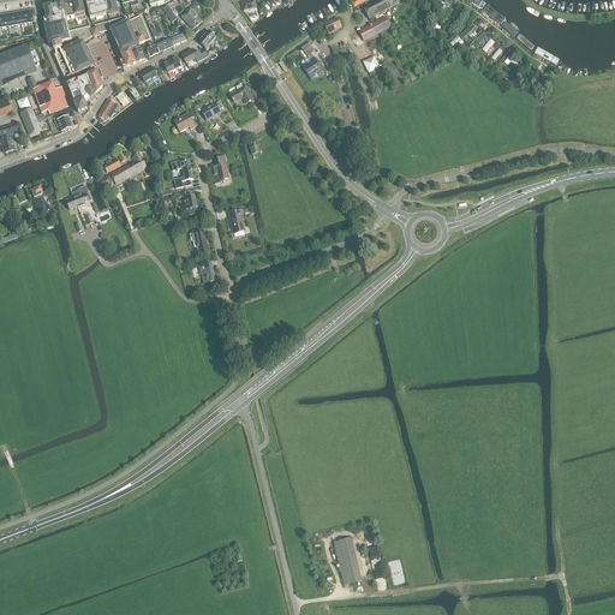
[(45,7),(47,18),(43,19),(49,46),(53,45),(54,51),(63,48),(61,42),(70,41),(64,15),(65,13),(66,18),(71,18),(72,21),(76,19),(77,22),(87,21),(83,5),(82,1),(81,0),(75,0),(73,0),(73,3),(64,5),(63,3),(57,5),(57,6),(53,7),(52,6),(45,7)]
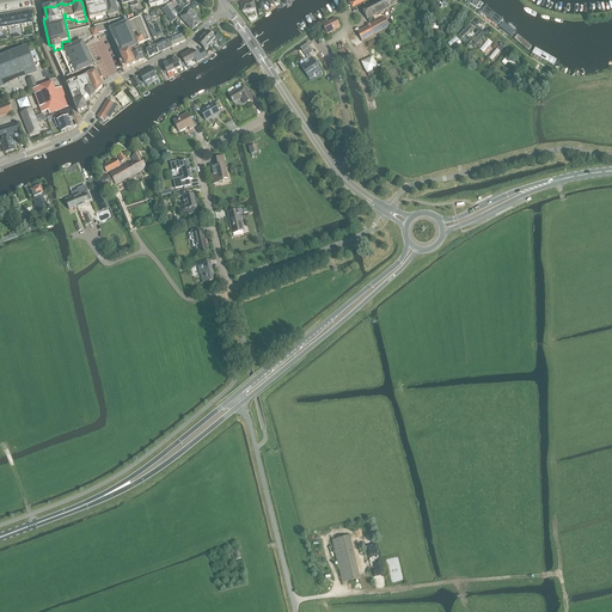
[(85,0),(81,1),(83,5),(86,4),(90,19),(108,14),(109,17),(118,14),(114,0),(85,0)]
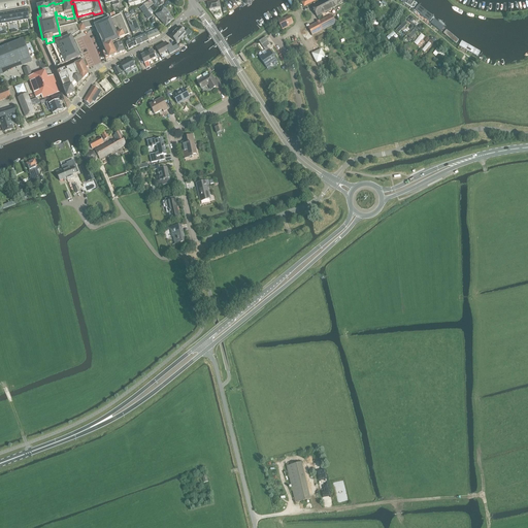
[(317,17),(347,1),(345,0),(325,0),(311,7),(317,17)]
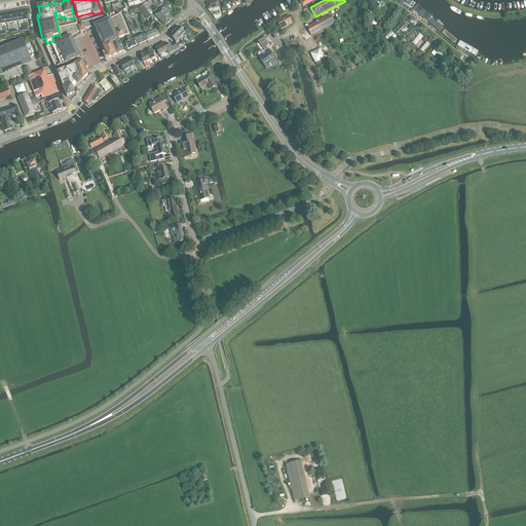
[(410,0),(399,0),(413,8),(416,3),(410,0)]
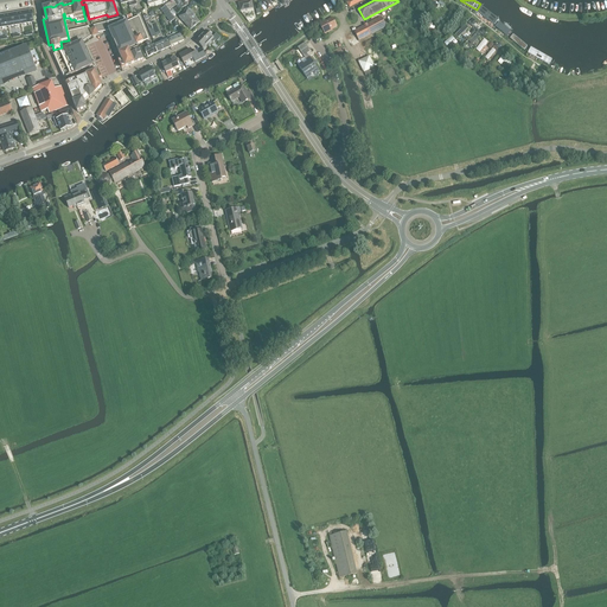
[(238,4),(240,7),(241,11),(254,8),(251,1),(238,4)]
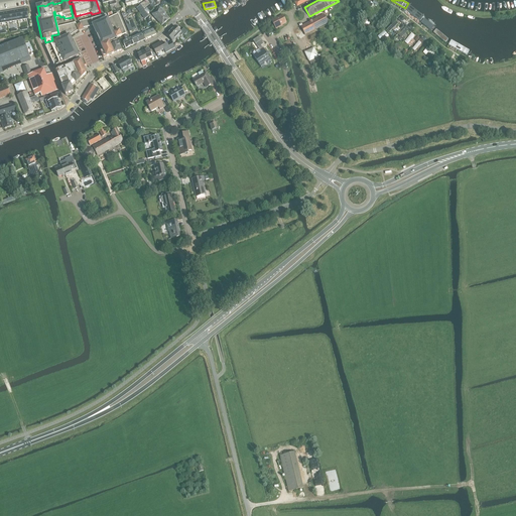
[(424,16),(410,5),(406,10),(420,21),(424,16)]
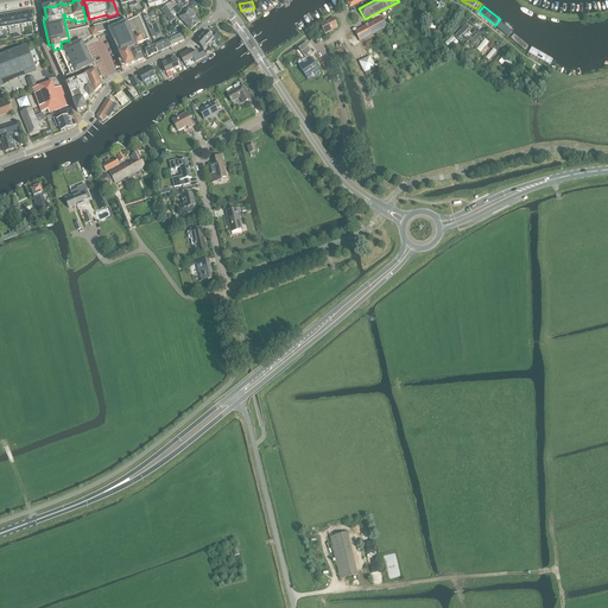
[(165,7),(160,11),(171,23),(175,19),(165,7)]
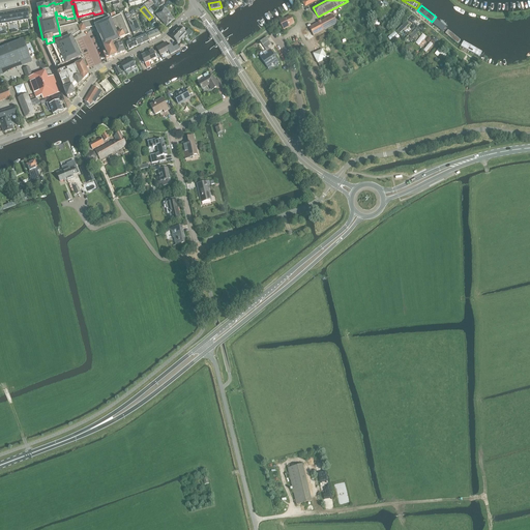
[(165,8),(162,10),(156,15),(167,27),(175,20),(169,13),(170,13),(166,8),(165,9),(165,8)]
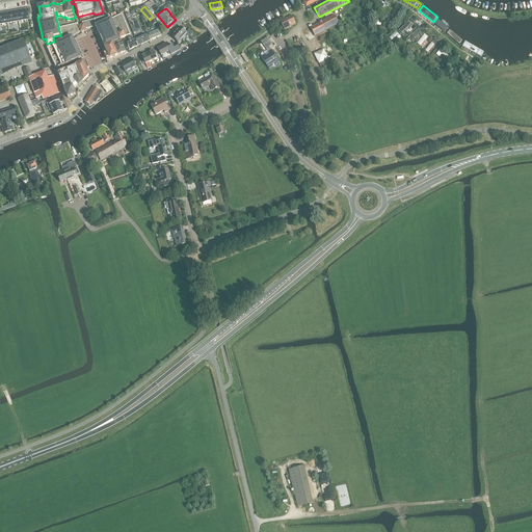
[(129,14),(126,15),(133,33),(140,30),(136,20),(133,21),(129,14)]
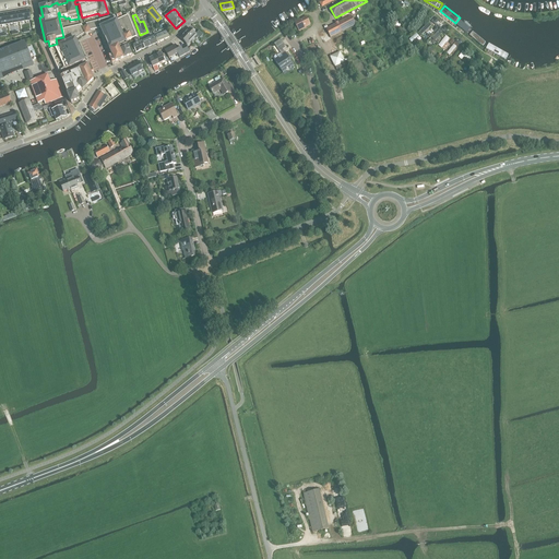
[(115,16),(109,18),(86,24),(90,31),(100,28),(103,32),(113,55),(109,56),(113,63),(127,57),(130,56),(132,55),(127,42),(138,37),(128,15),(116,21),(115,16)]
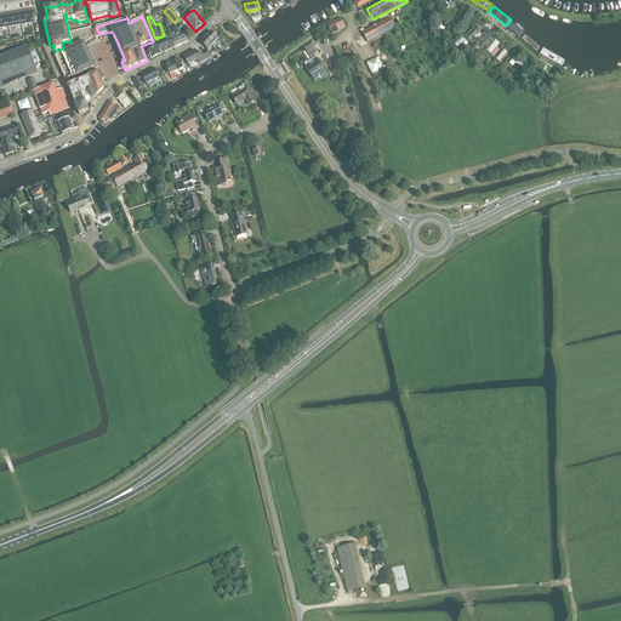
[(332,34),(345,27),(340,18),(328,26),(332,34)]
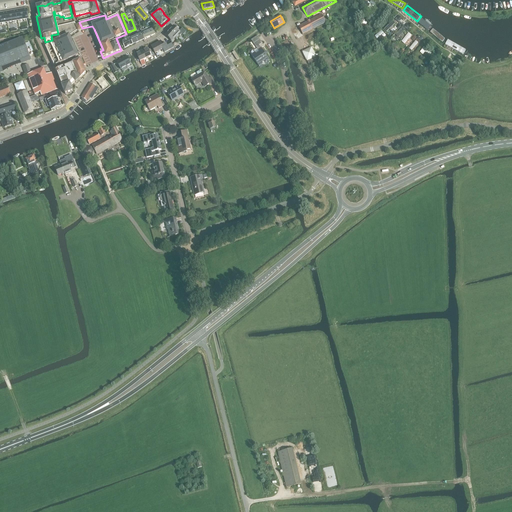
[(309,21),(299,26),(303,34),(325,23),(321,15),(314,18),(309,21)]
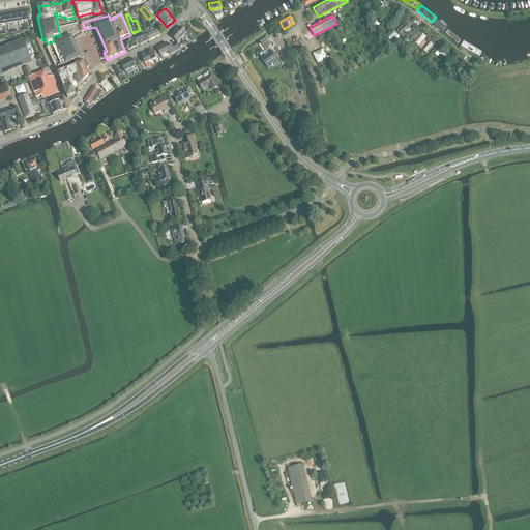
[(433,23),(444,32),(447,28),(437,19),(433,23)]
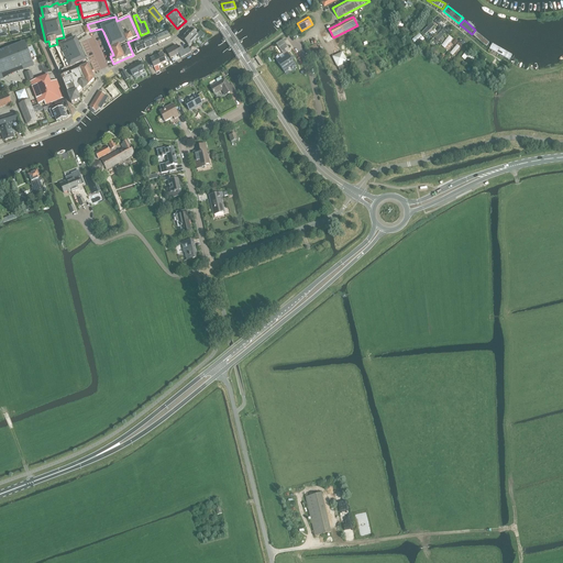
[(434,25),(432,23),(422,32),(426,35),(434,25)]
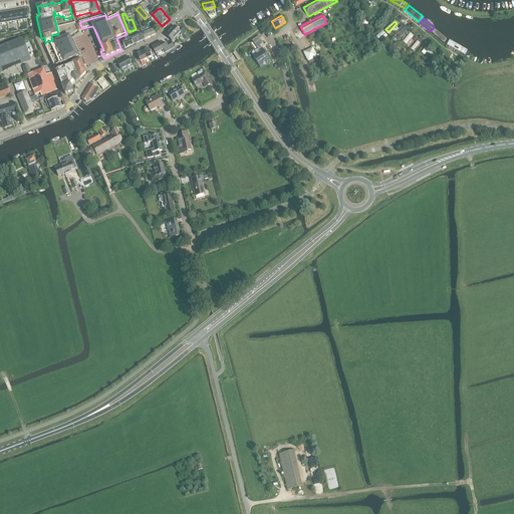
[(61,38),(61,40),(69,36),(78,30),(75,23),(58,27),(61,38)]
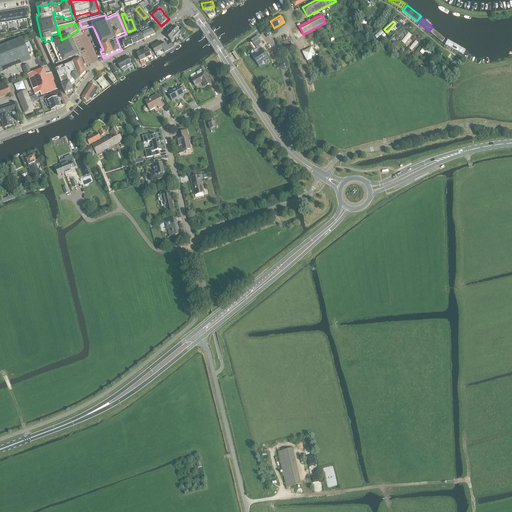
[(144,38),(155,34),(152,26),(145,29),(145,30),(142,31),(144,38)]
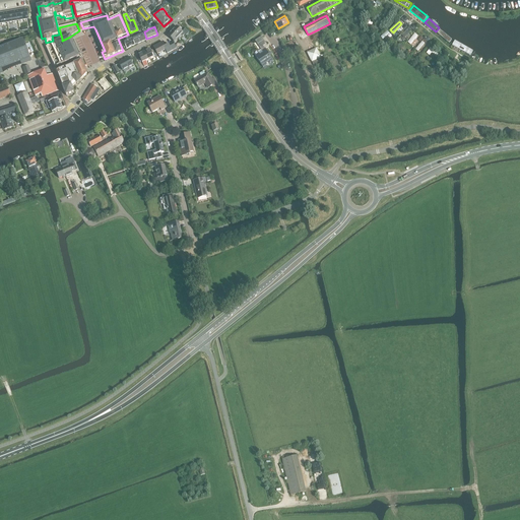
[(177,26),(173,31),(179,38),(181,35),(181,36),(183,33),(177,26)]
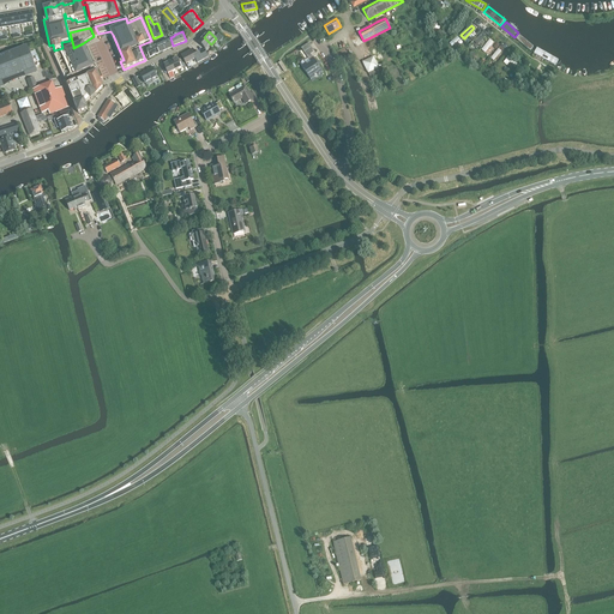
[(244,42),(242,43),(245,46),(246,46),(257,38),(259,36),(257,34),(254,35),(244,42)]
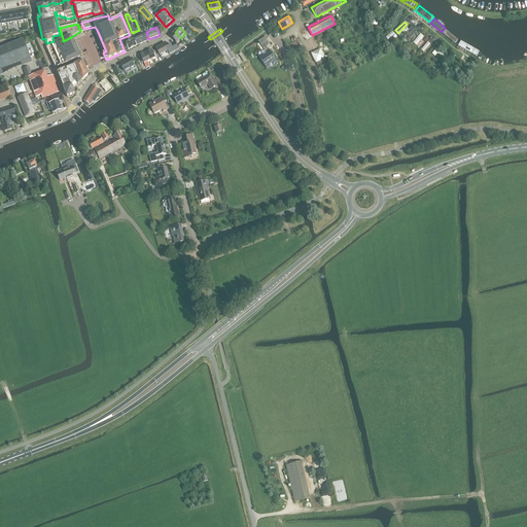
[(445,29),(442,33),(457,45),(460,42),(445,29)]
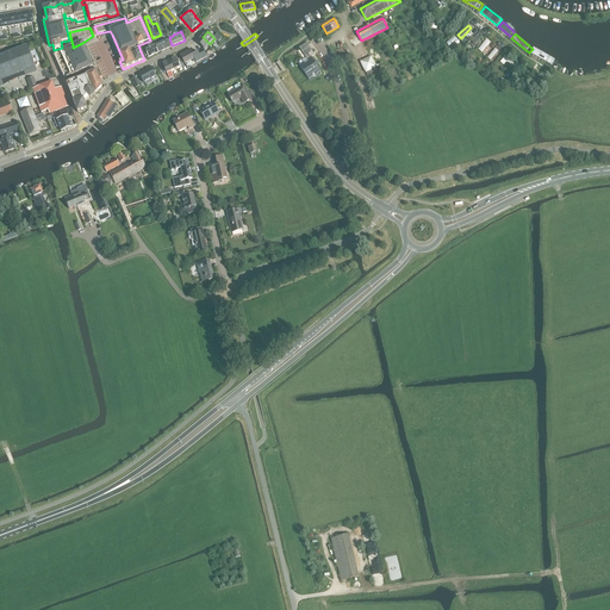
[(458,39),(455,36),(447,43),(449,47),(458,39)]
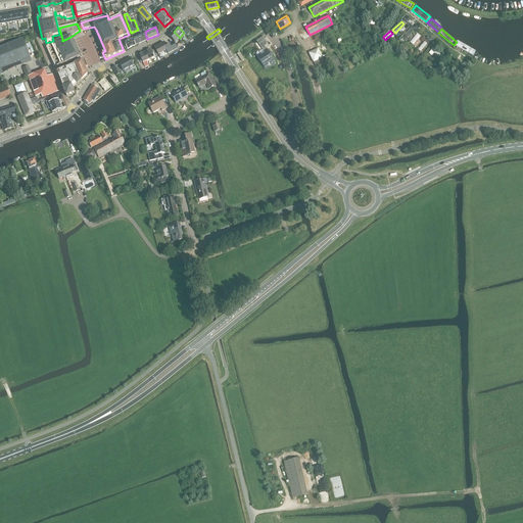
[(177,40),(180,38),(174,32),(169,36),(175,42),(171,44),(171,45),(174,51),(178,49),(176,45),(179,41),(178,40),(177,40)]
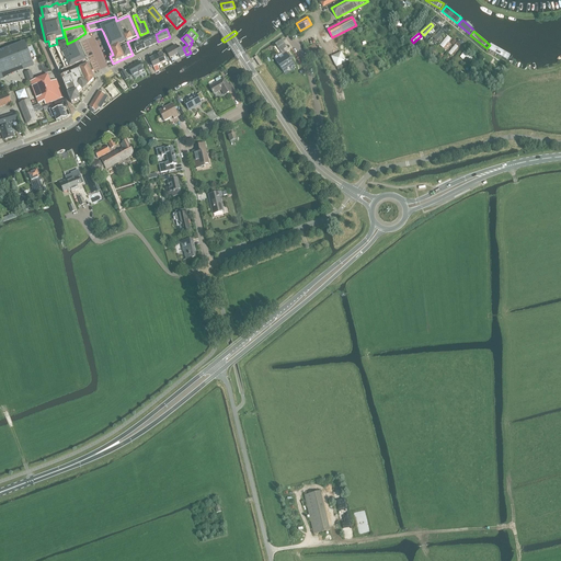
[(146,48),(158,43),(155,36),(152,37),(152,36),(146,38),(147,41),(144,42),(146,48)]
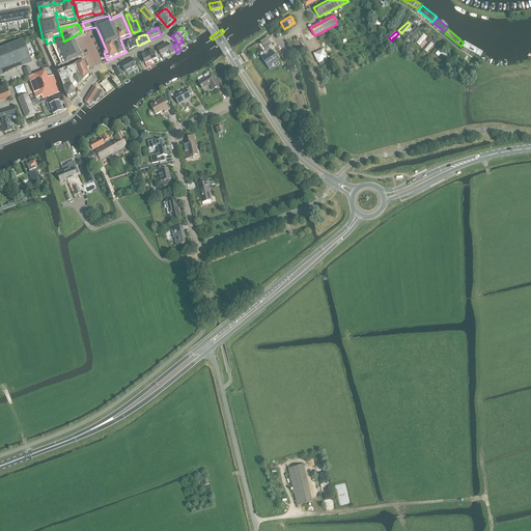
[(426,36),(424,34),(417,44),(420,46),(426,36)]
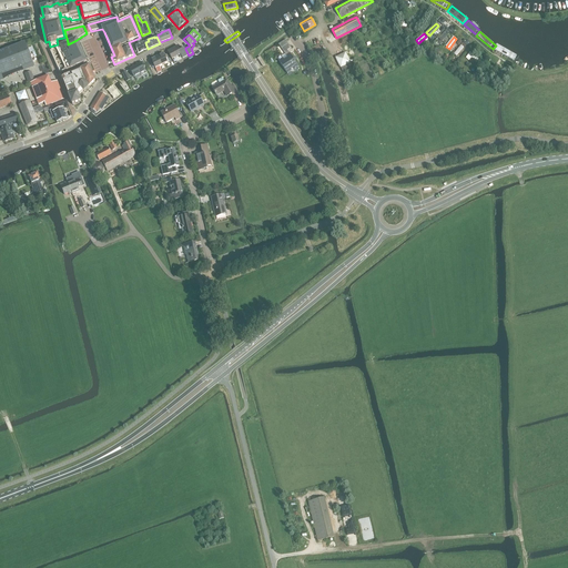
[(148,49),(144,42),(142,43),(141,39),(137,41),(139,46),(135,47),(139,53),(148,49)]
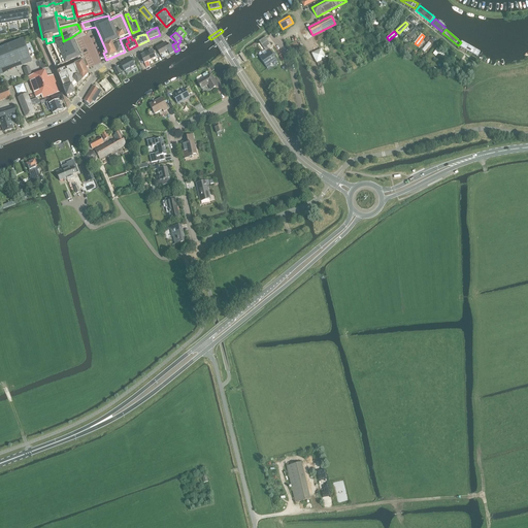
[(53,51),(52,50),(55,48),(57,52),(74,43),(73,42),(74,42),(73,40),(72,38),(71,37),(63,41),(63,39),(61,40),(61,41),(46,47),(48,53),(53,51)]
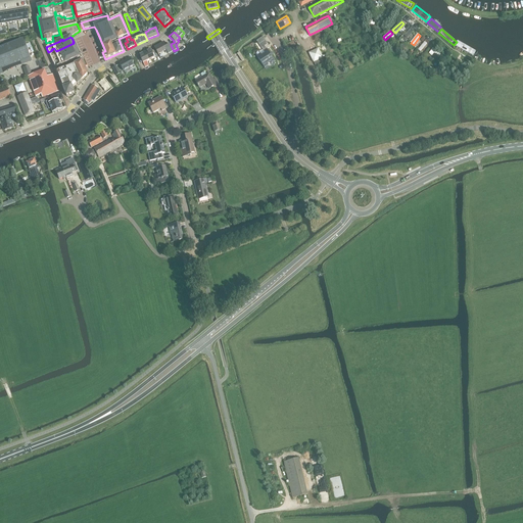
[(259,53),(260,54),(257,56),(265,68),(269,65),(268,64),(271,62),(272,63),(275,61),(271,55),(272,55),(270,53),(265,47),(268,44),(263,37),(256,41),(263,50),(260,52),(259,53)]
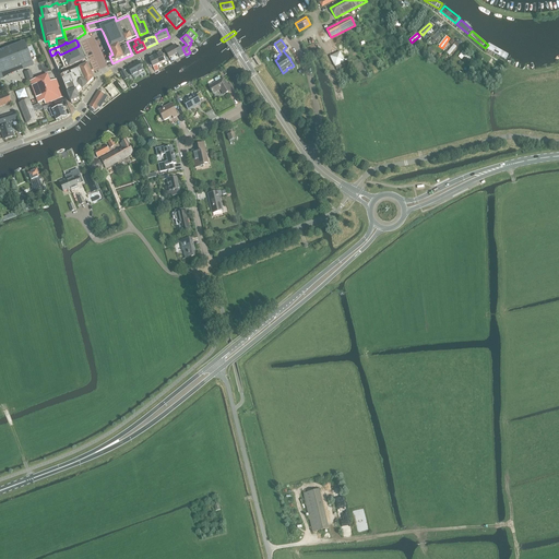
[(228,47),(227,48),(228,50),(229,49),(239,43),(240,42),(239,40),(238,40),(228,47)]
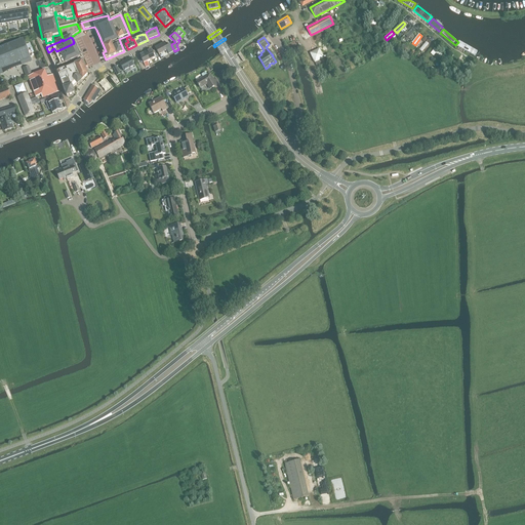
[(5,46),(0,47),(0,70),(30,59),(23,40),(8,45),(5,46)]
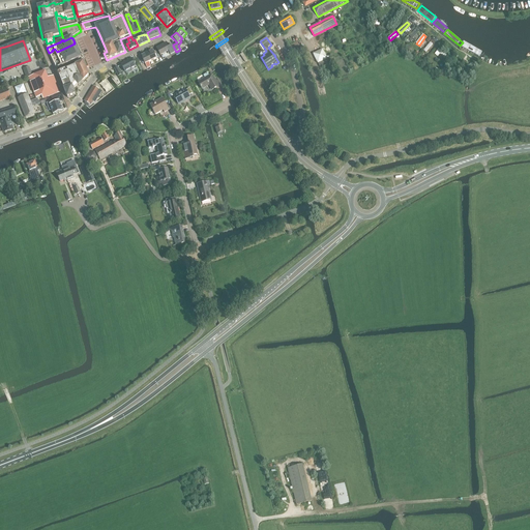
[(461,48),(479,57),(482,52),(464,41),(461,48)]
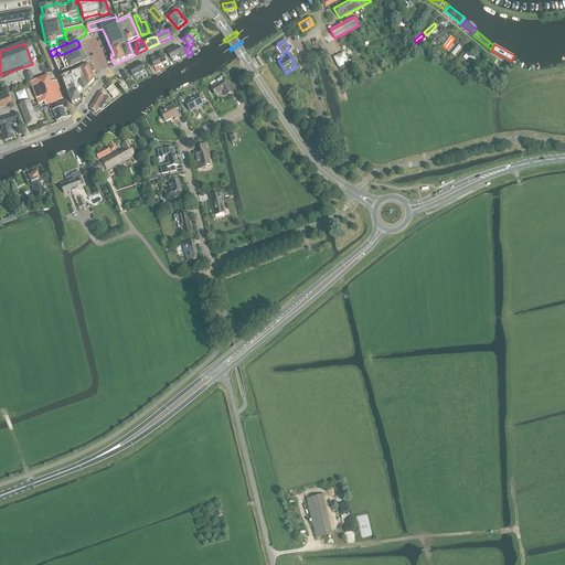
[(181,56),(181,59),(188,55),(184,49),(179,51),(177,45),(167,51),(171,59),(178,55),(179,57),(181,56)]
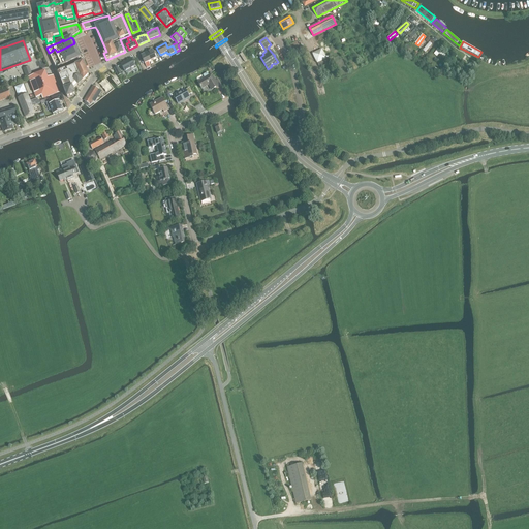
[(432,44),(430,42),(424,50),(426,52),(432,44)]
